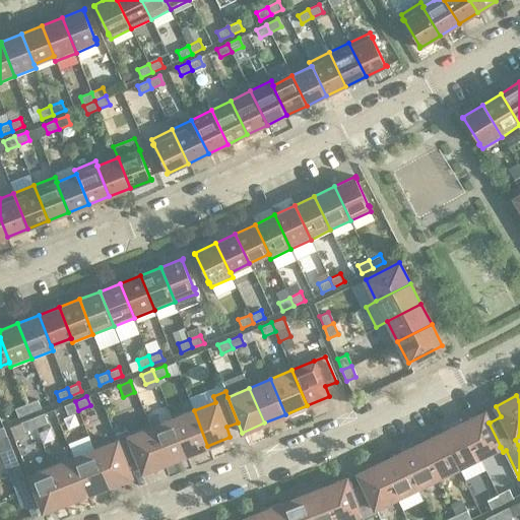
[(38,399),(26,404),(29,412),(41,408),(38,399)]
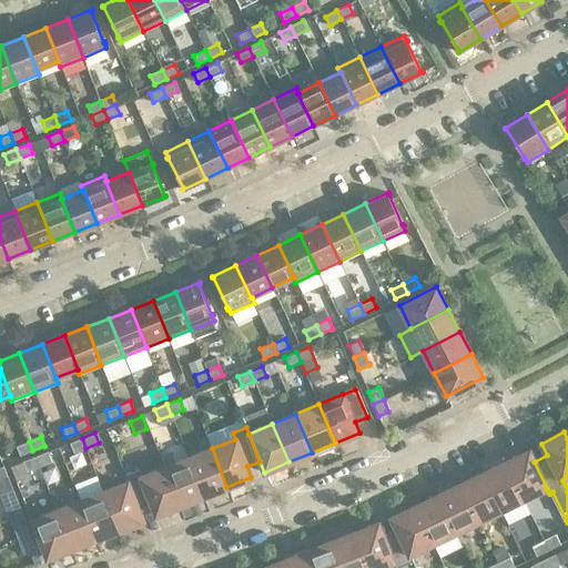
[(85,448),(82,438),(70,443),(73,453),(85,448)]
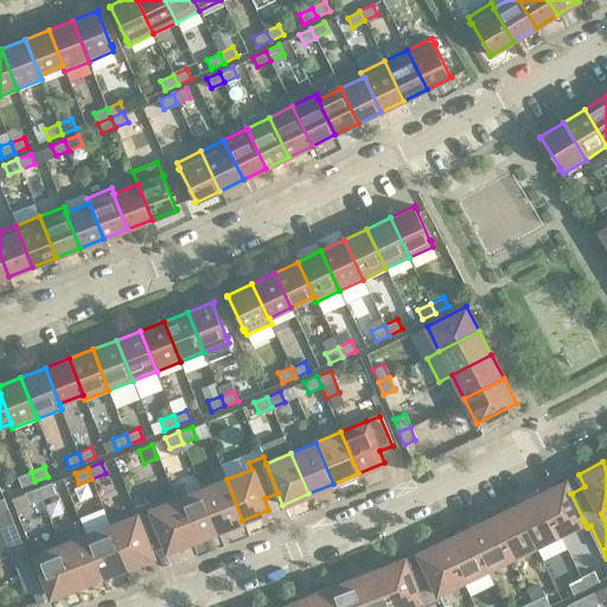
[(34,481),(31,472),(17,477),(21,486),(34,481)]
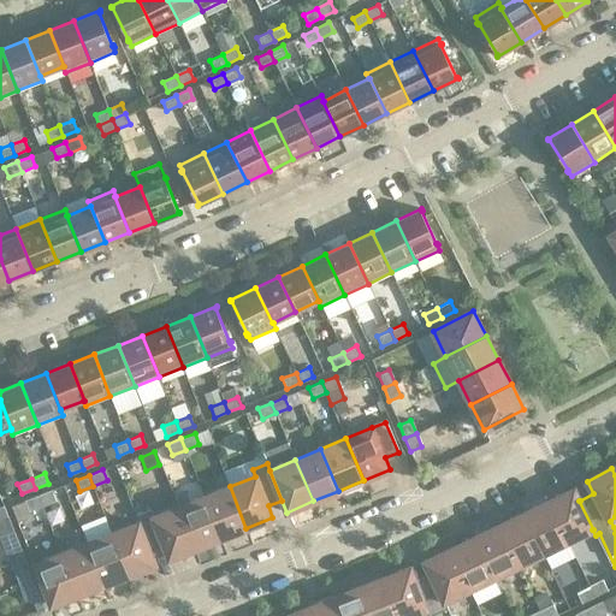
[(246,528),(230,486),(205,496),(220,538),(246,528)]
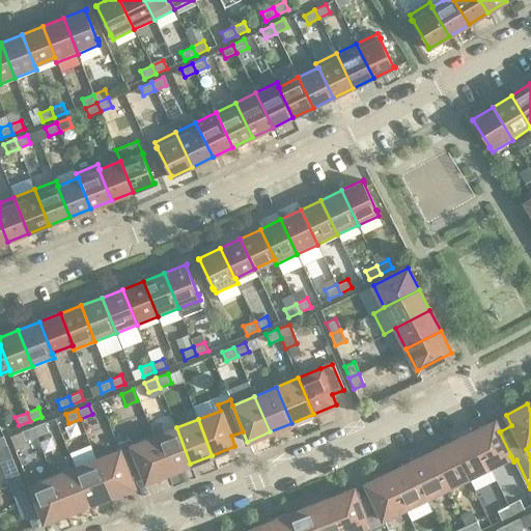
[(495,421),(472,431),(490,467),(510,456),(511,456),(499,431),(500,431),(495,421)]
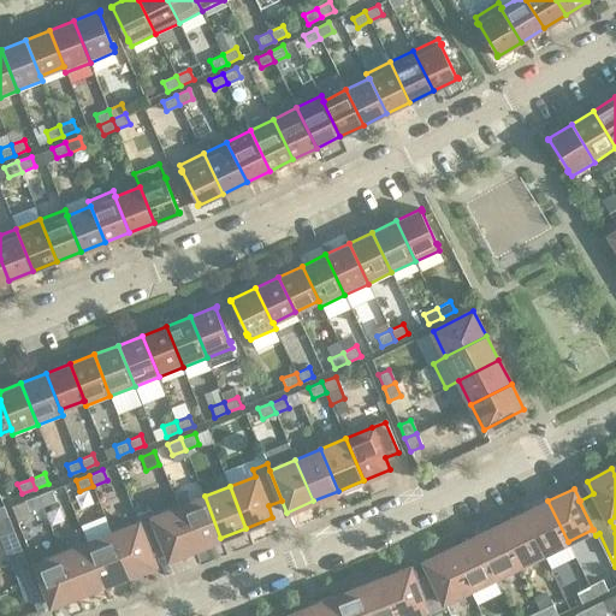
[(57,501),(52,490),(39,495),(42,505),(57,501)]
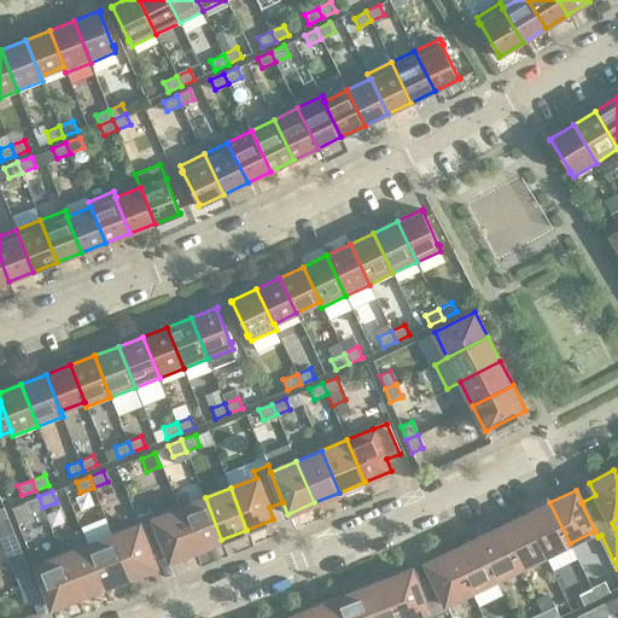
[(42,507),(39,496),(24,502),(29,513),(42,507)]
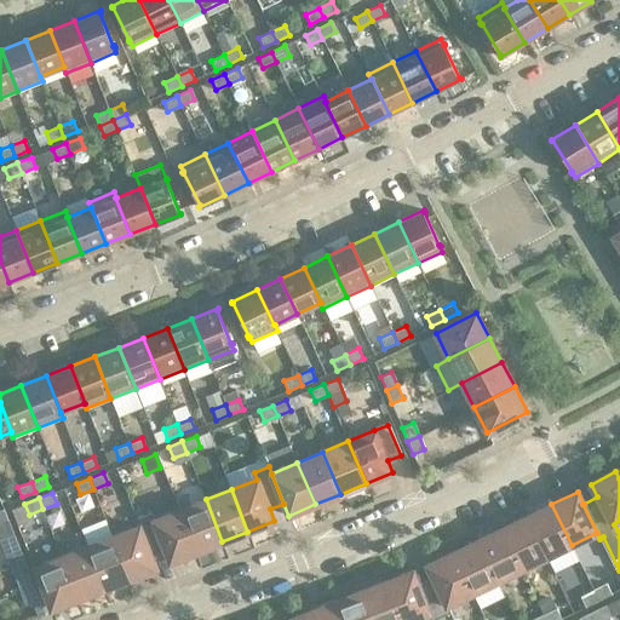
[(222,541),(206,499),(179,510),(196,552),(222,541)]
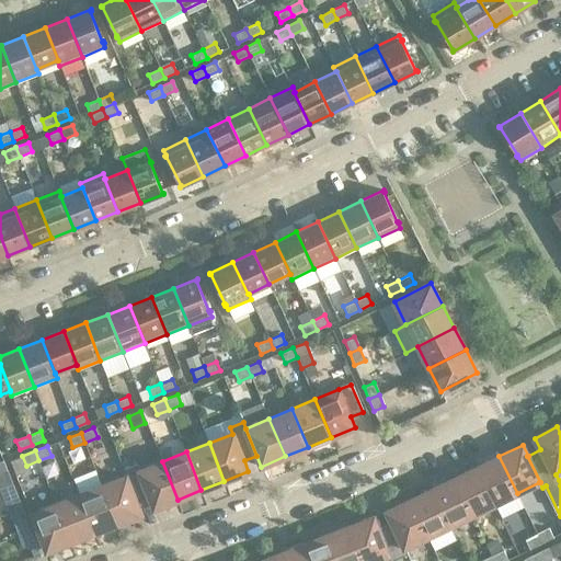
[(517,493),(499,456),(477,467),(494,504),(517,493)]
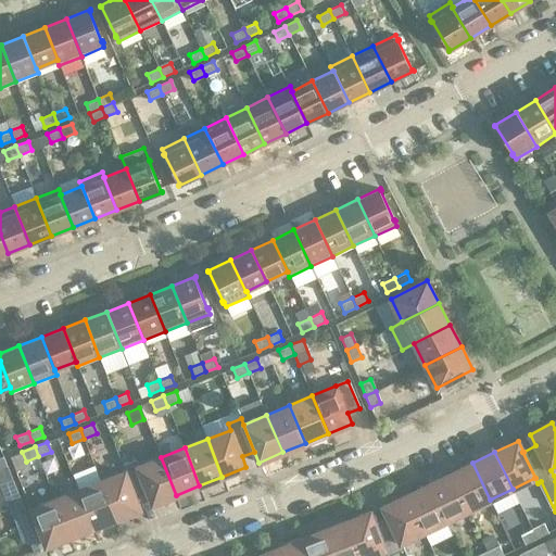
[(176,495),(161,457),(138,466),(136,460),(122,466),(125,471),(135,498),(136,498),(148,493),(152,504),(176,495)]
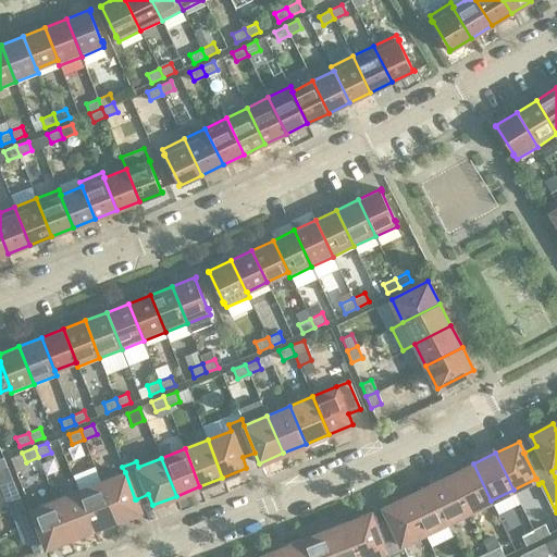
[(491,500),(473,463),(450,474),(469,511),(491,500)]
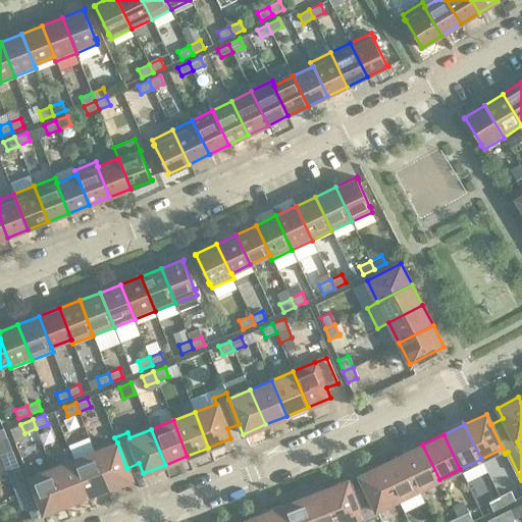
[(0,454),(11,450),(7,438),(0,440),(0,454)]
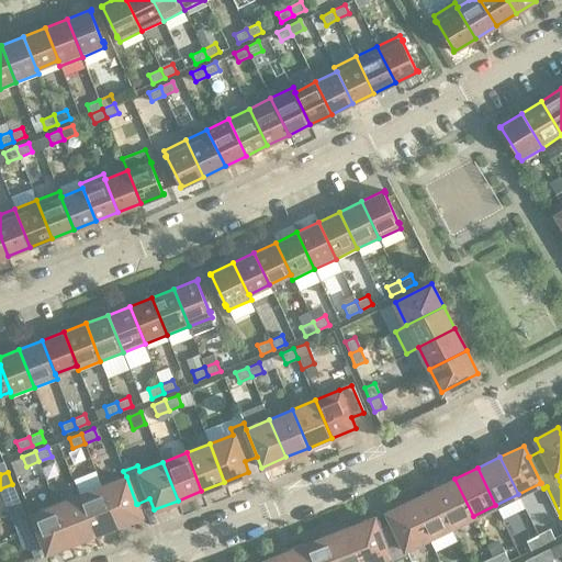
[(136,504),(126,476),(102,486),(117,524),(142,515),(137,504),(136,504)]
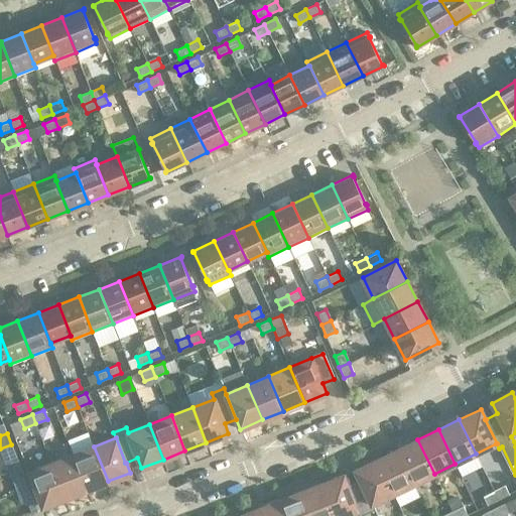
[(434,474),(417,439),(397,449),(413,484),(434,474)]
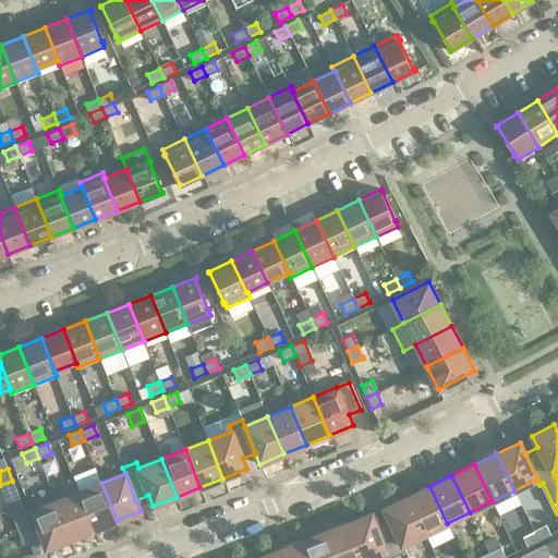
[(17,494),(12,481),(0,485),(5,498),(17,494)]
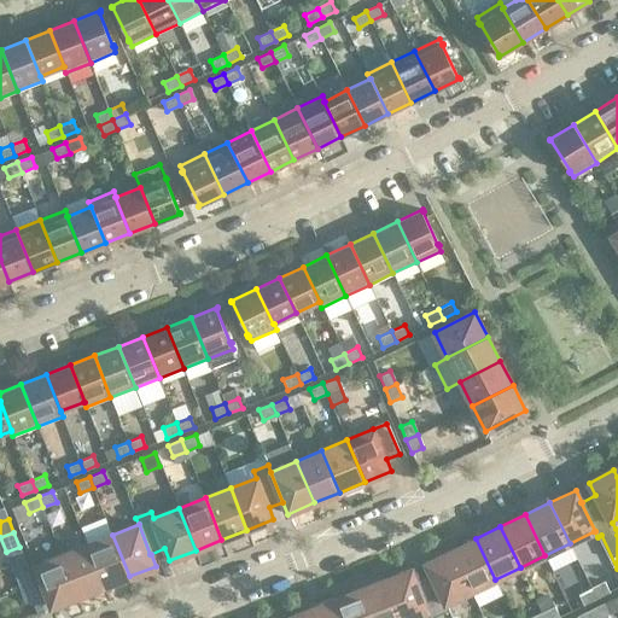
[(129,576),(112,535),(87,544),(103,587),(129,576)]
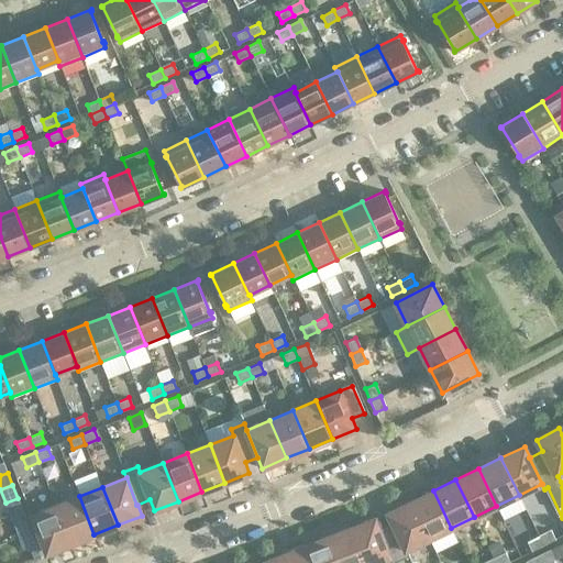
[(451,528),(433,490),(410,501),(429,539),(451,528)]
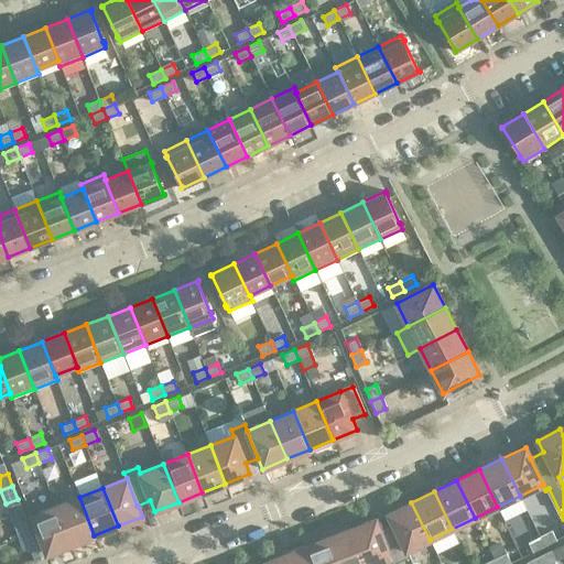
[(94,535),(79,497),(55,507),(71,544),(94,535)]
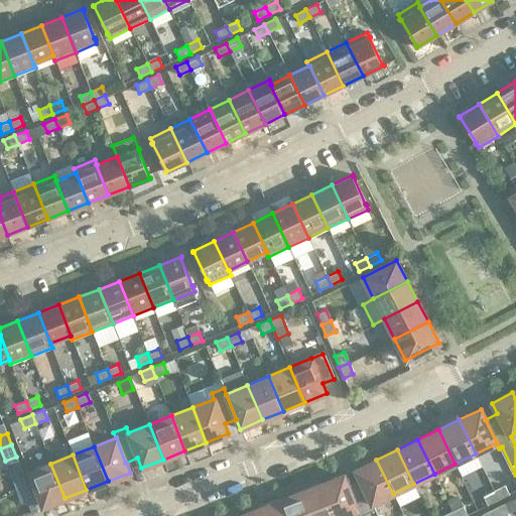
[(393,494),(376,460),(355,470),(360,480),(372,504),(393,494)]
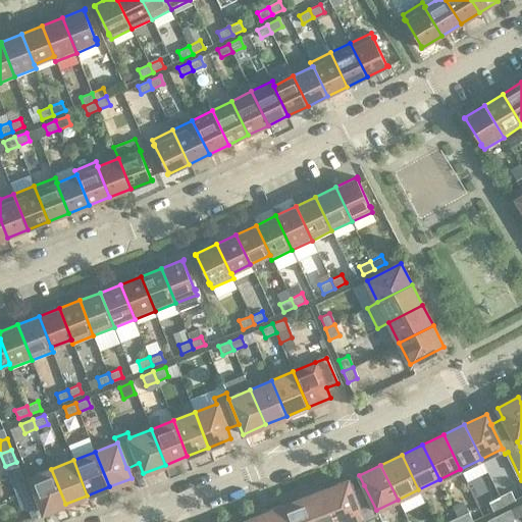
[(65,504),(51,469),(30,477),(43,513),(65,504)]
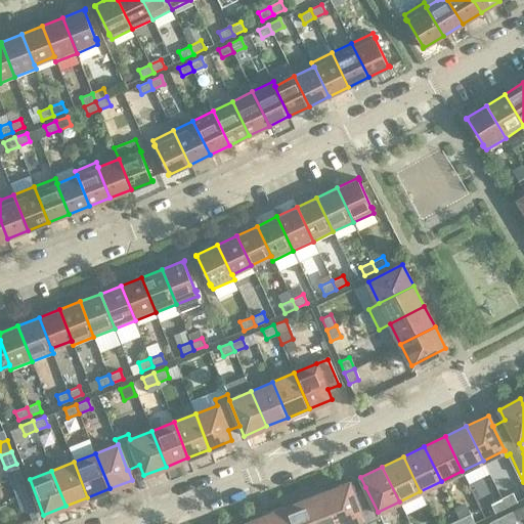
[(326,491),(339,523),(366,523),(381,517),(378,512),(365,487),(353,492),(349,482),(326,491)]
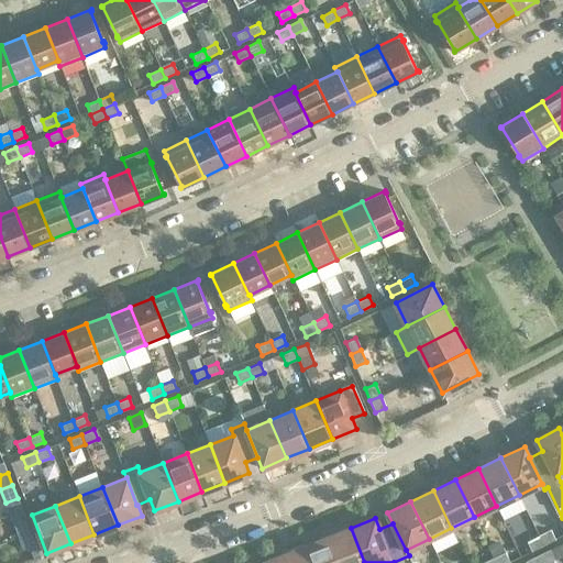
[(31,532),(25,519),(13,523),(19,537),(31,532)]
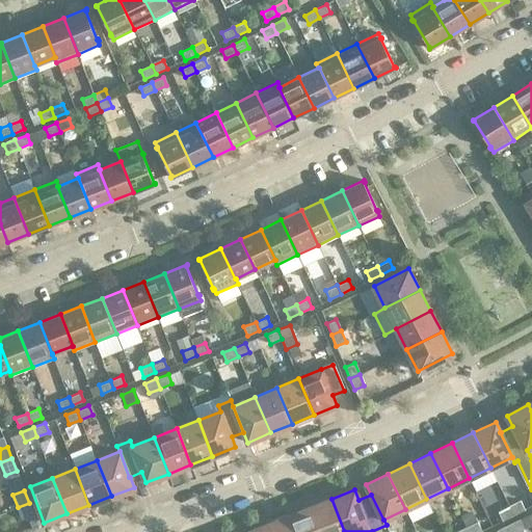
[(344,531),(331,499),(309,507),(318,531),(344,531)]
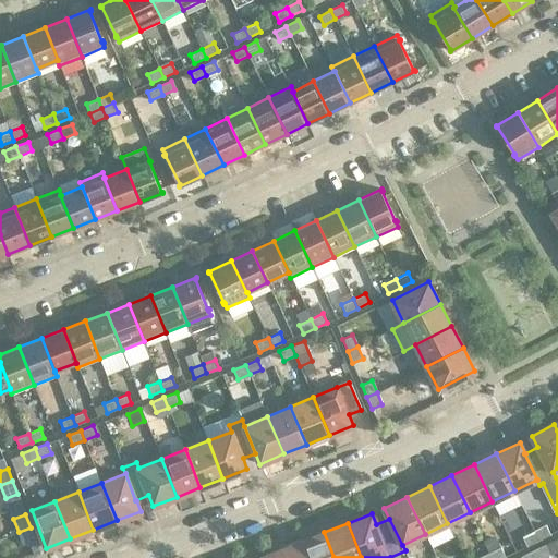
[(545,524),(534,531),(538,541),(550,534),(545,524)]
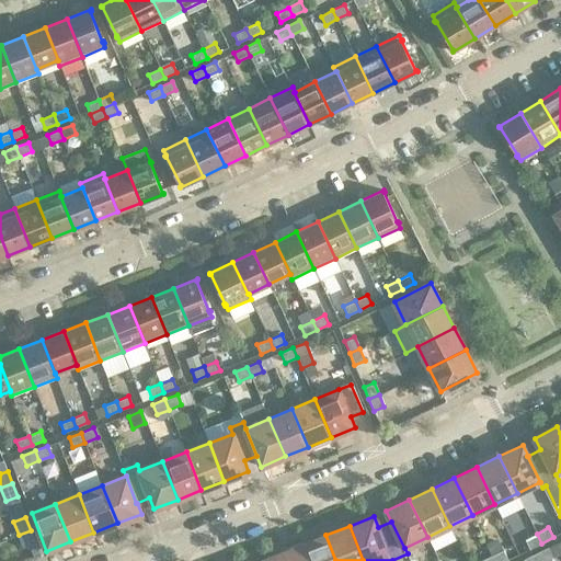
[(36,542),(31,530),(19,535),(23,548),(36,542)]
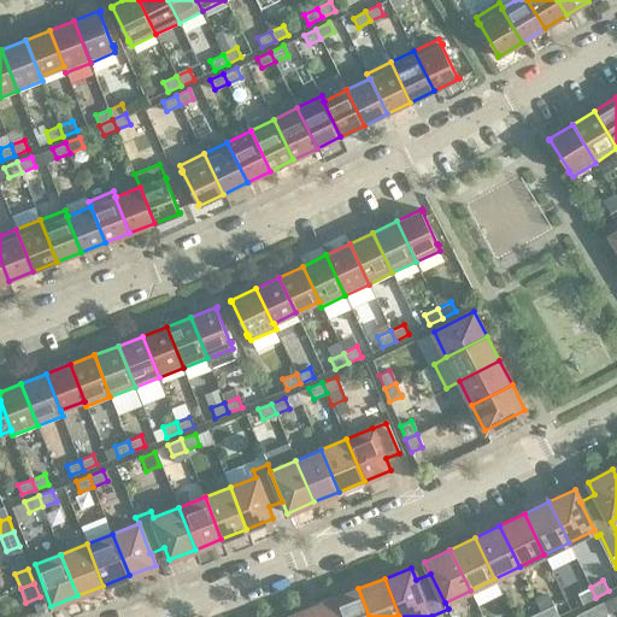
[(595,598),(591,587),(577,593),(582,604),(595,598)]
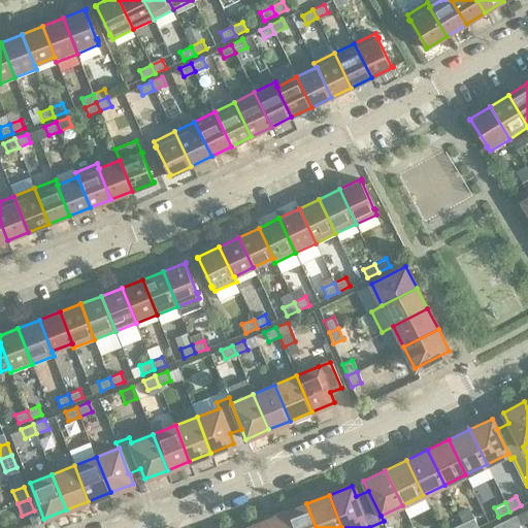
[(316,527),(306,503),(285,512),(291,527),(316,527)]
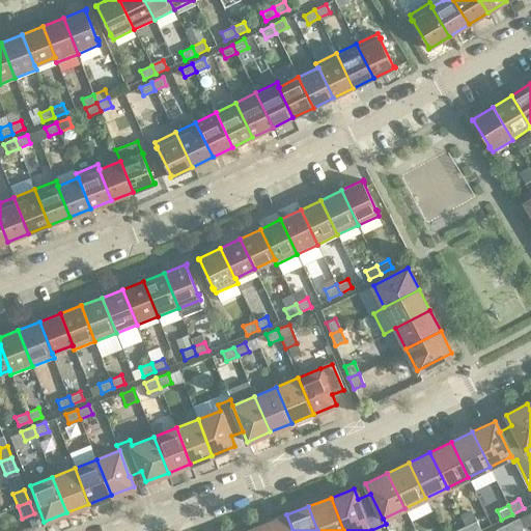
[(292,530),(286,514),(264,524),(267,530),(292,530)]
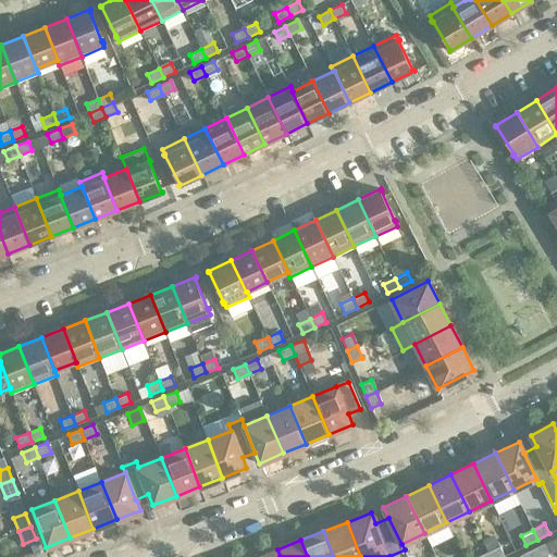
[(541,556),(548,554),(544,544),(532,549),(535,556),(541,556)]
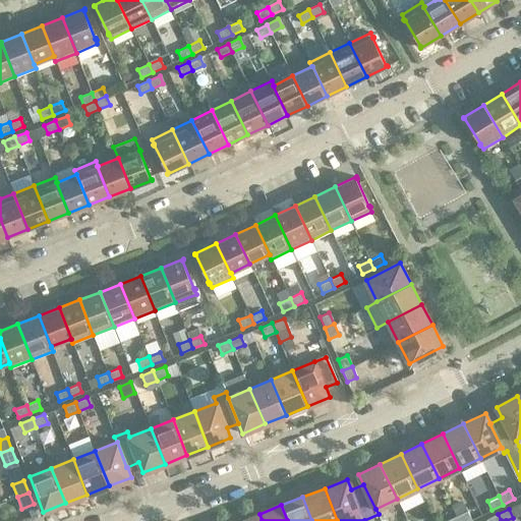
[(467,511),(456,516),(458,520),(468,520),(471,520),(467,511)]
